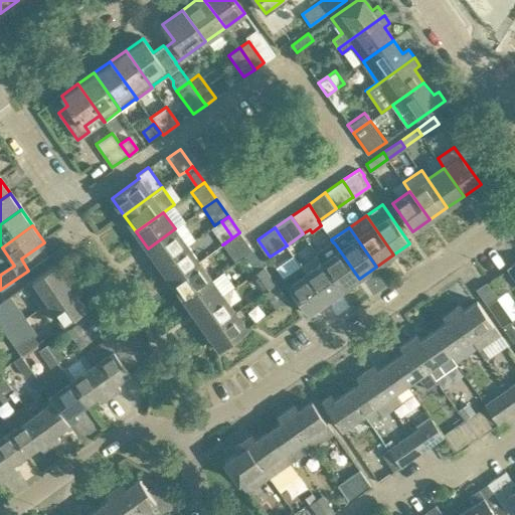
[(175,228),(148,248),(159,266),(187,245),(175,228)]
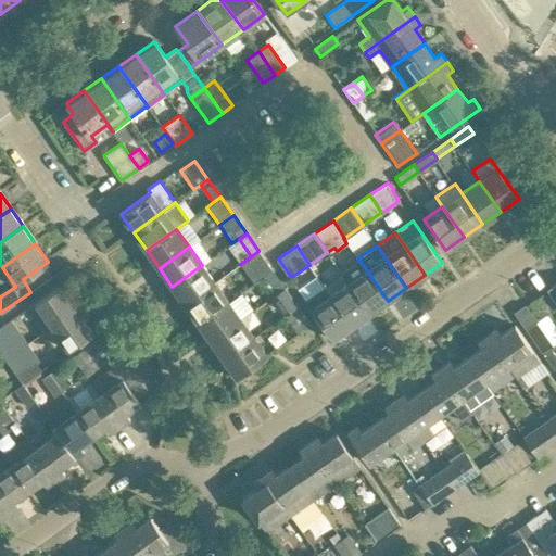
[(272,269),(258,251),(241,264),(253,281),(256,279),(257,280),(263,276),(272,269)]
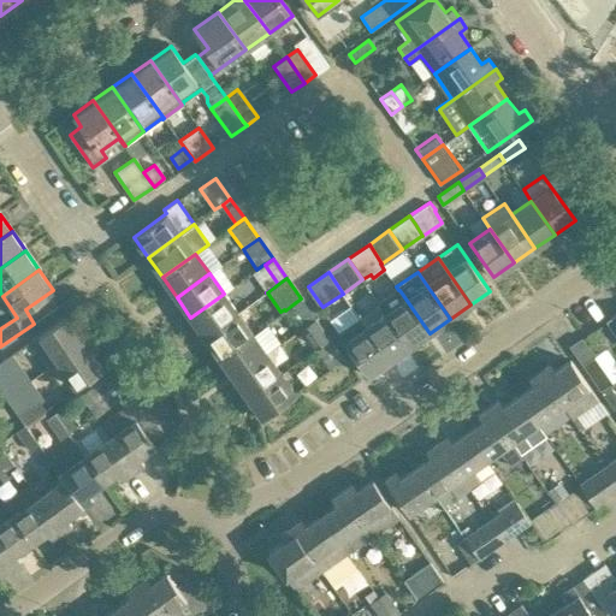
[(400,290),(398,290),(380,303),(409,347),(430,333),(400,290)]
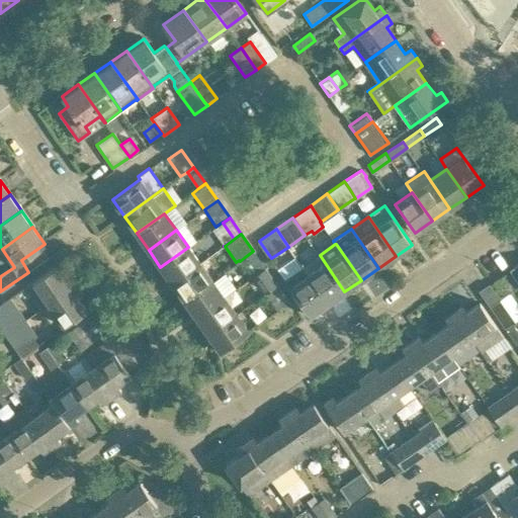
[(160,267),(172,283),(200,263),(188,247),(160,267)]
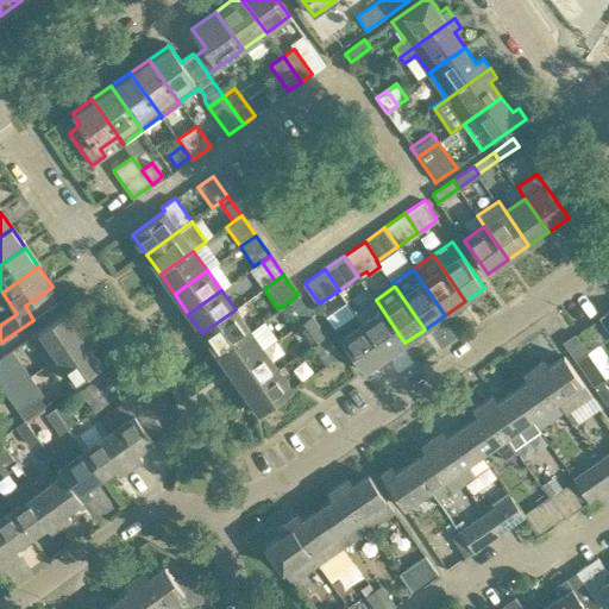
[(297,314),(307,308),(297,295),(288,302),(297,314)]
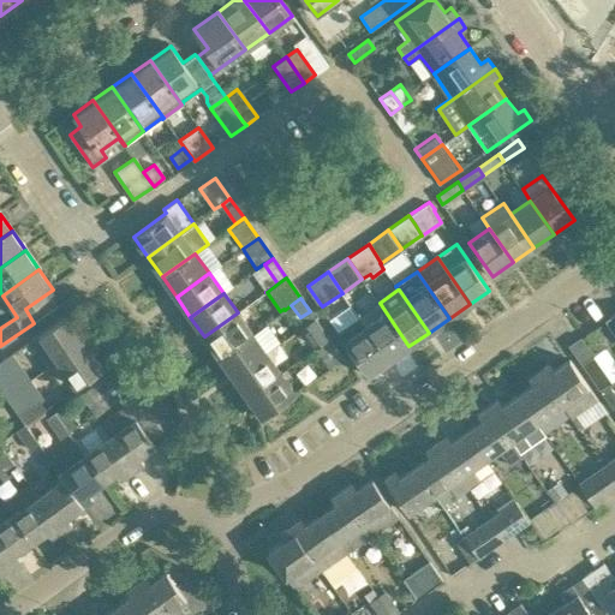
[(383,314),(365,326),(389,360),(408,346),(380,303),(377,304),(383,314)]
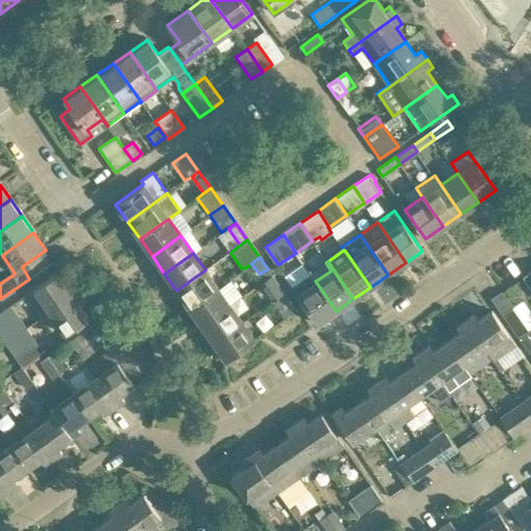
[(205,270),(176,290),(189,308),(218,287),(205,270)]
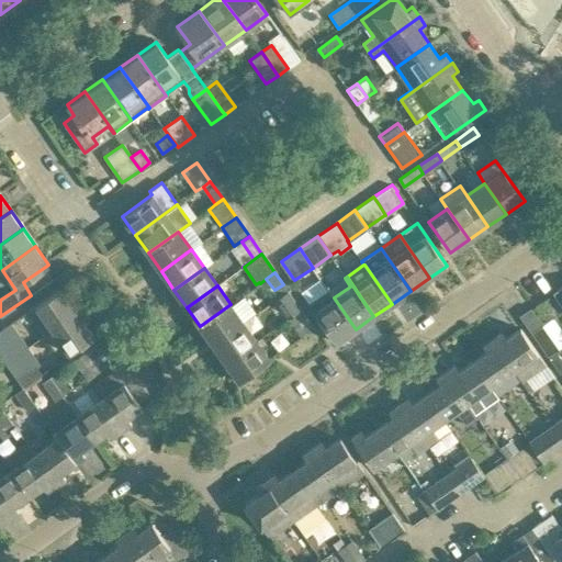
[(60,289),(27,312),(44,335),(53,329),(83,308),(76,299),(70,303),(60,289)]
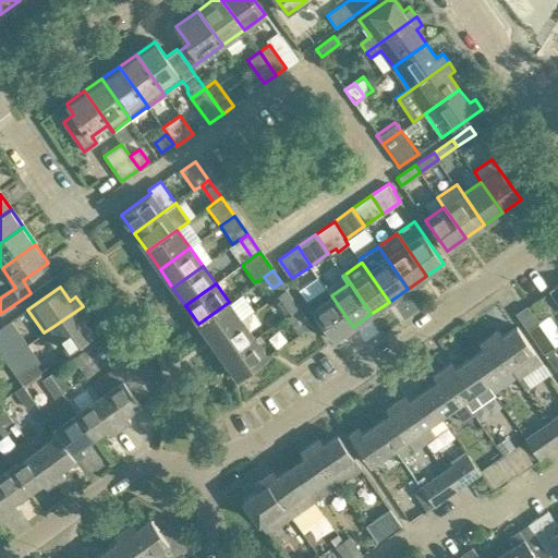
[(325,288),(306,301),(334,340),(353,327),(331,295),(330,296),(325,288)]
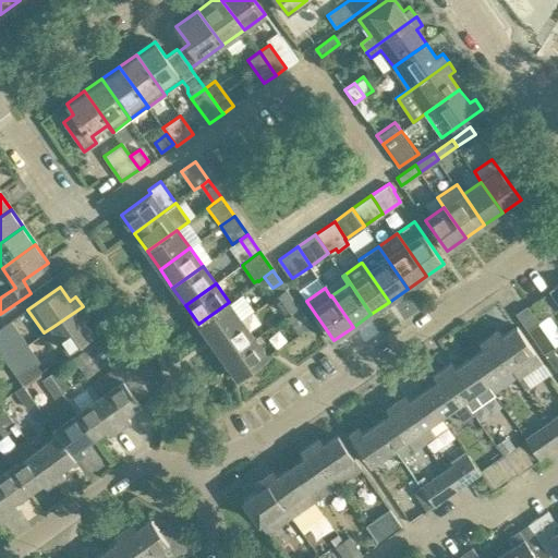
[(299,306),(286,289),(271,300),(283,317),(291,312),(299,306)]
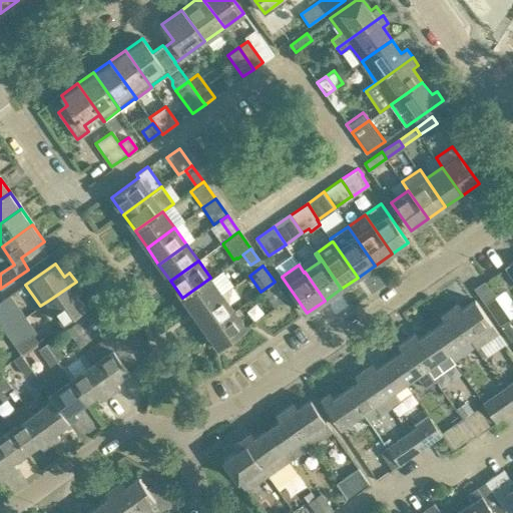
[(182,298),(194,315),(222,295),(210,278),(182,298)]
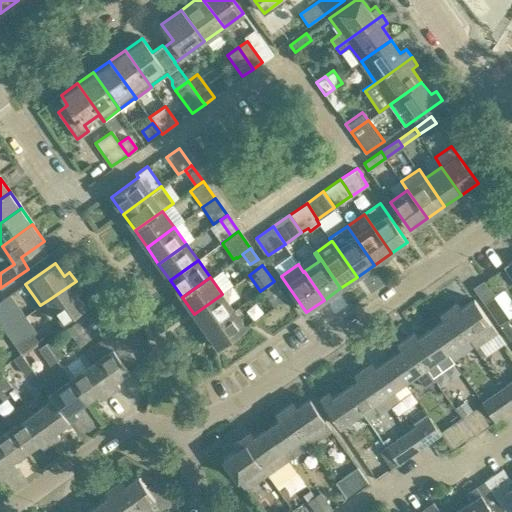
[(76,281),(48,300),(63,322),(85,306),(76,293),(82,289),(76,281)]
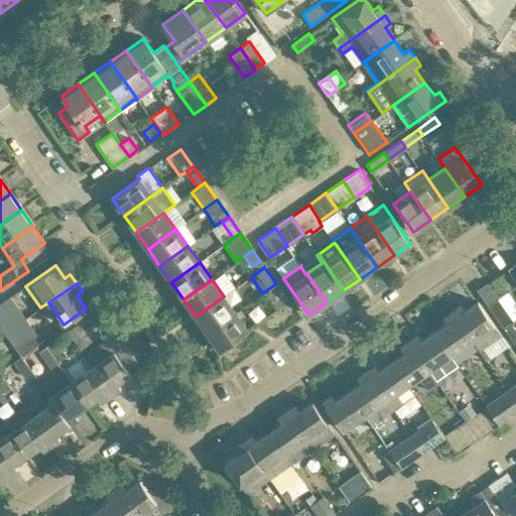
[(276,283),(269,288),(282,305),(288,300),(276,283)]
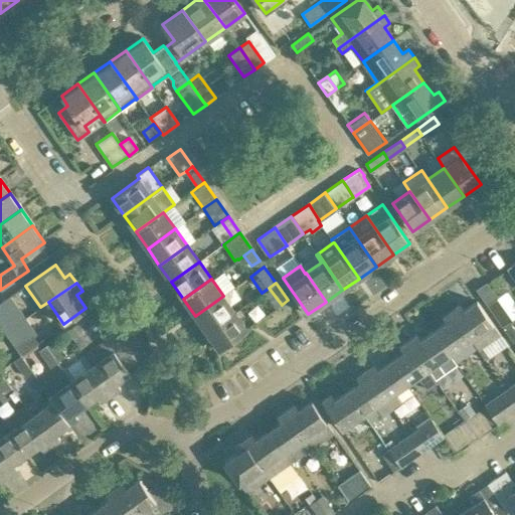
[(514,305),(509,291),(498,296),(508,319),(514,315),(514,305)]
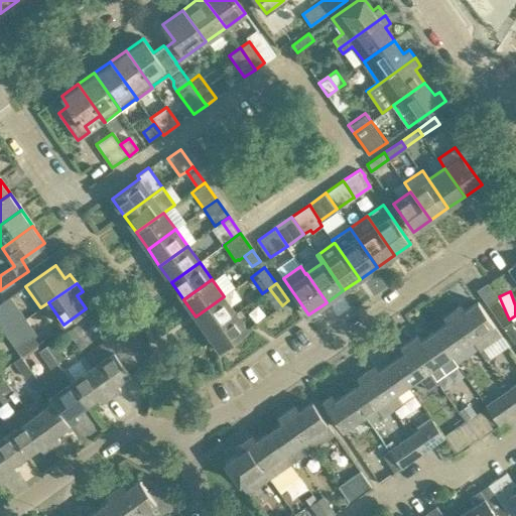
[(224,296),(196,316),(208,333),(236,313),(224,296)]
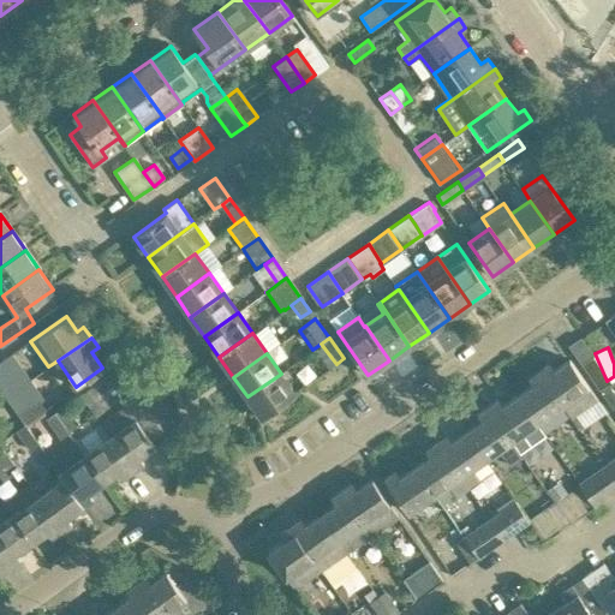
[(7,357),(0,362),(0,388),(6,398),(30,380),(18,363),(13,365),(7,357)]
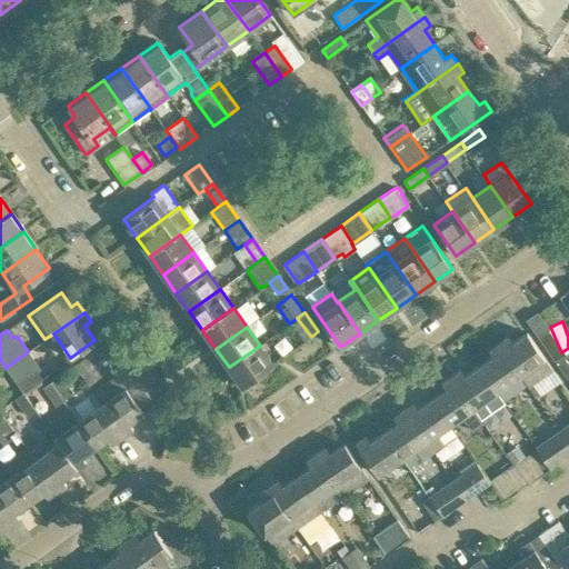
[(562,355),(546,330),(538,336),(555,360),(562,355)]
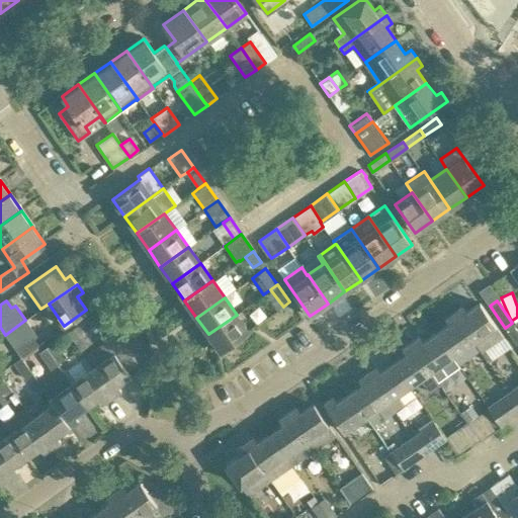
[(455,312),(476,340),(489,359),(493,356),(487,348),(503,337),(480,303),(466,312),(462,307),(455,312)]
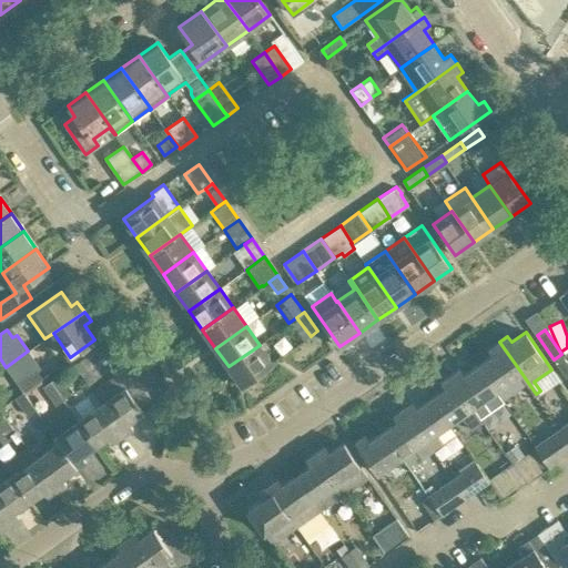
[(493,355),(479,364),(497,389),(521,373),(499,342),(488,350),(493,355)]
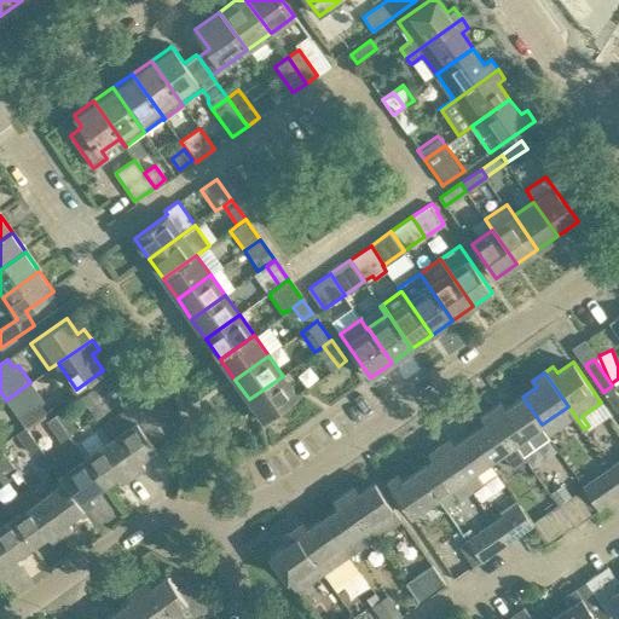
[(283,376),(249,399),(264,420),(298,395),(283,376)]
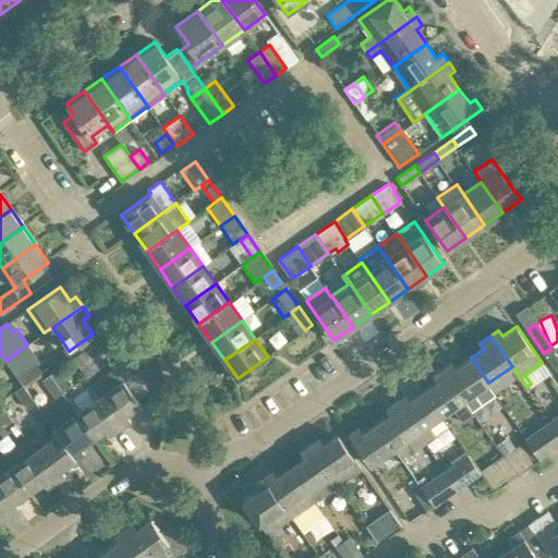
[(27,344),(5,361),(22,384),(23,385),(39,374),(38,373),(41,371),(36,363),(39,361),(27,344)]
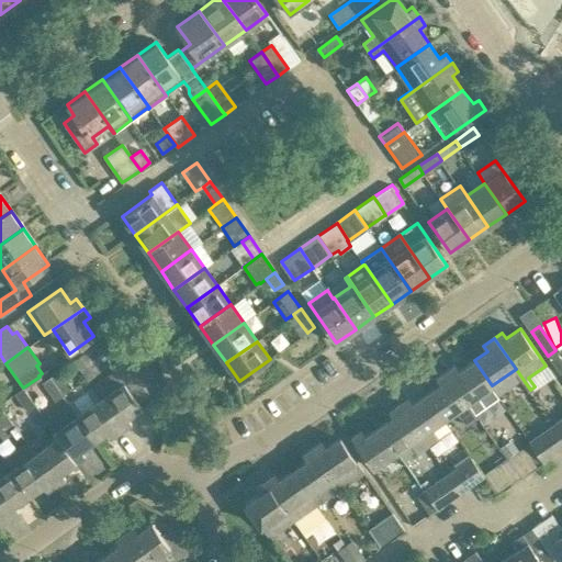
[(561,359),(555,350),(548,356),(560,373),(561,371),(561,359)]
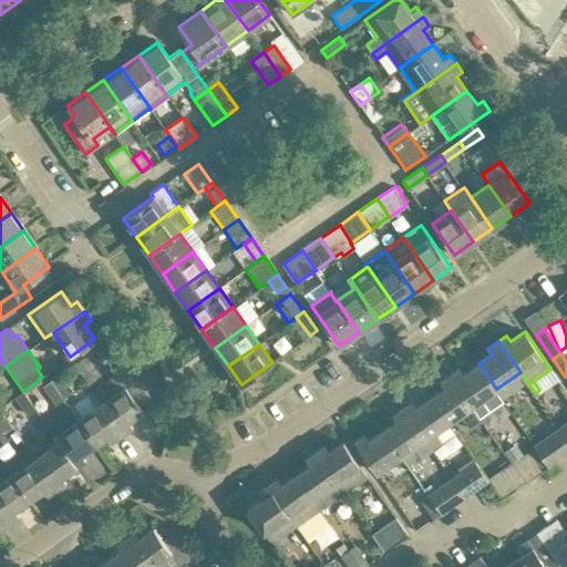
[(74,364),(88,384),(101,374),(88,356),(74,364)]
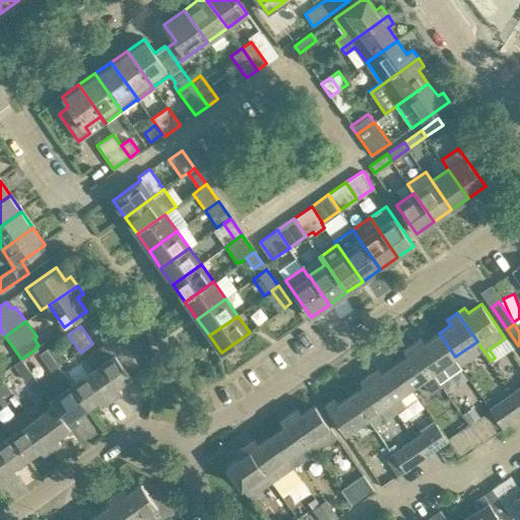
[(420,338),(413,342),(441,383),(461,369),(453,358),(455,356),(439,333),(425,343),(420,338)]
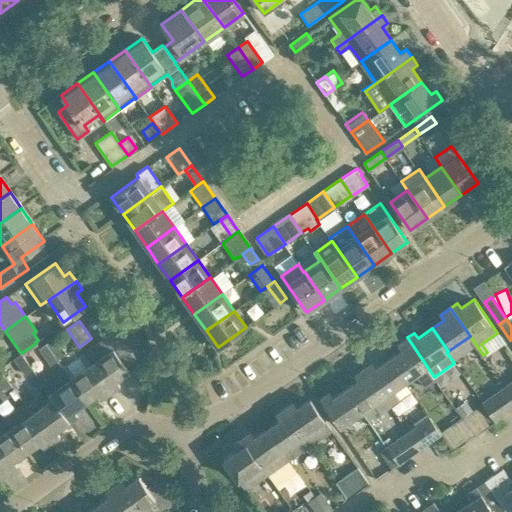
[(116,330),(84,352),(111,391),(120,385),(116,380),(129,370),(125,365),(135,358),(116,330)]
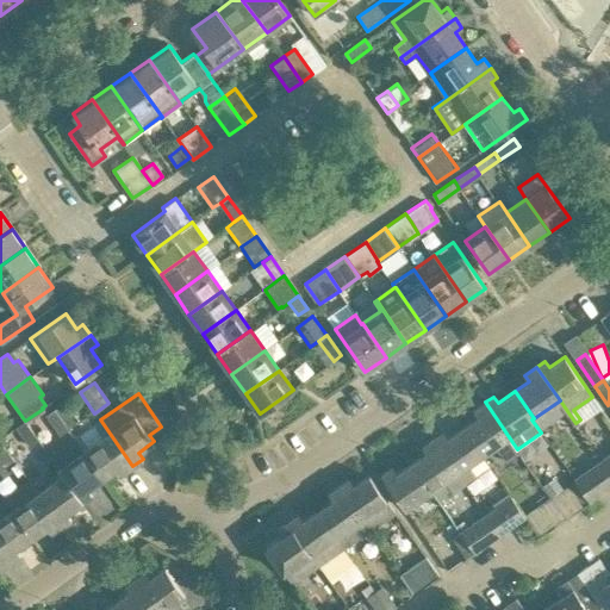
[(478,417),(464,427),(483,454),(493,447),(505,461),(517,453),(516,450),(517,449),(485,402),(473,410),(478,417)]
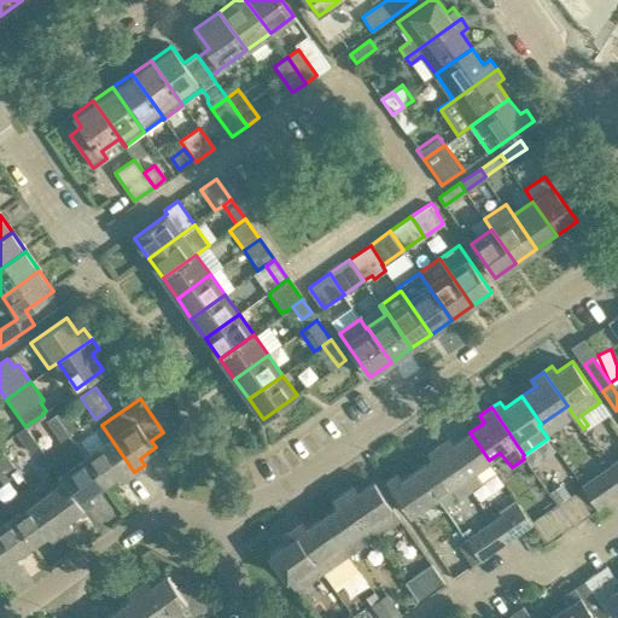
[(63,408),(46,420),(52,430),(70,418),(63,408)]
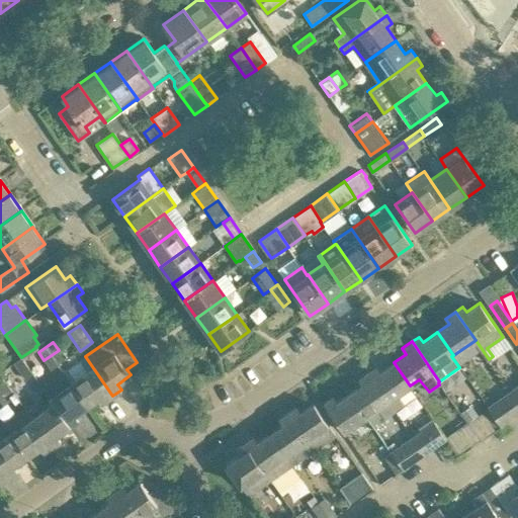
[(59,350),(44,360),(51,369),(57,364),(65,359),(59,350)]
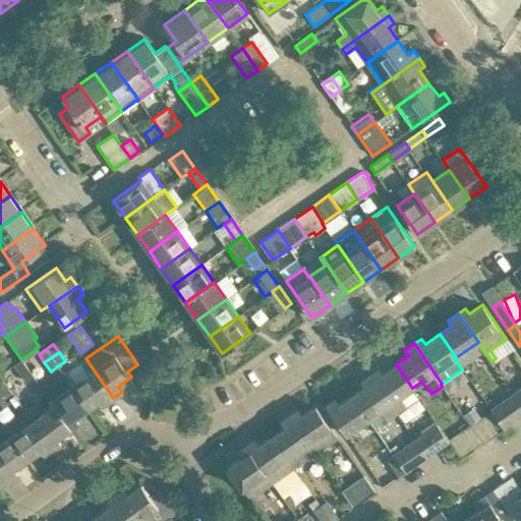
[(20,358),(13,364),(25,382),(33,375),(25,365),(21,359),(20,358)]
